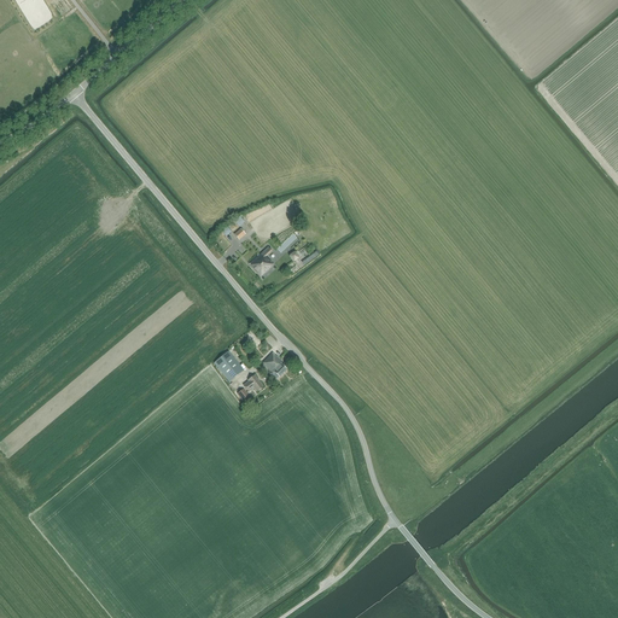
[(239,242),(245,235),(240,229),(233,235),(239,242)]
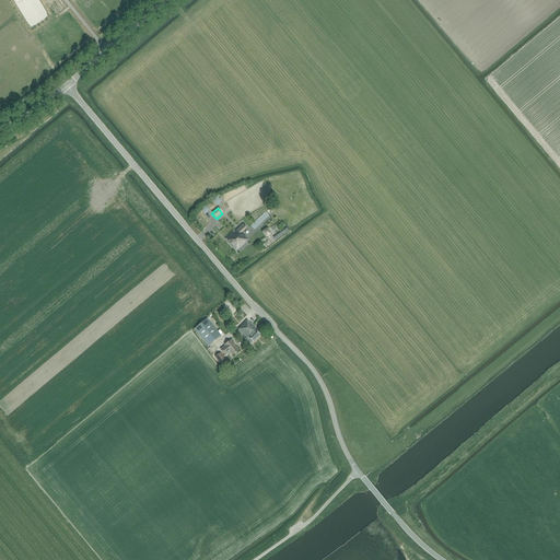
[(261,214),(249,225),(253,229),(265,219),(261,214)]
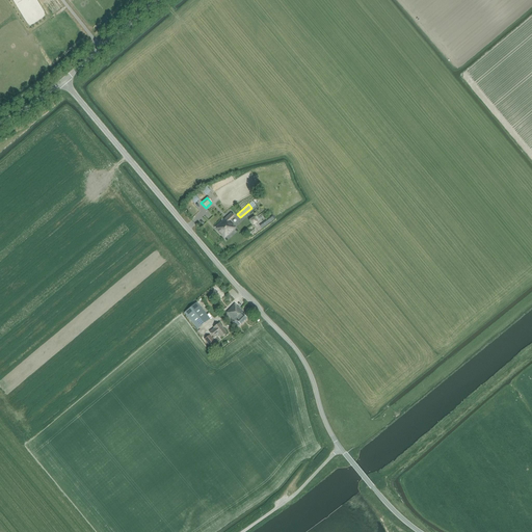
[(230,212),(214,227),(224,238),(235,229),(233,225),(230,221),(234,216),(230,212)]
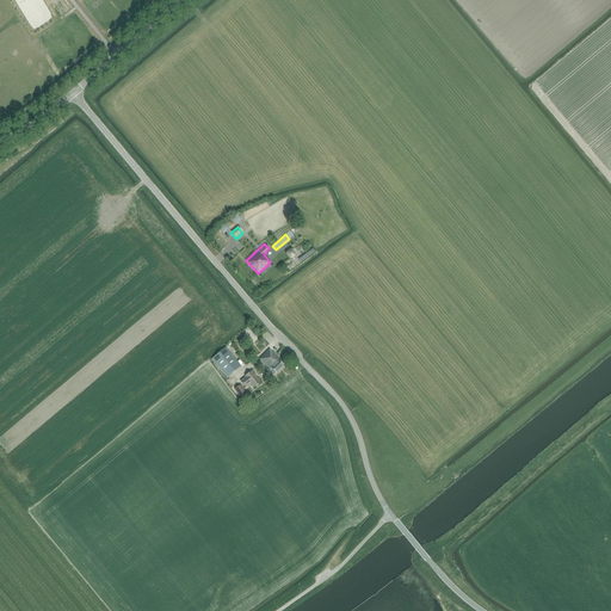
[(248,328),(245,331),(254,340),(257,338),(248,328)]
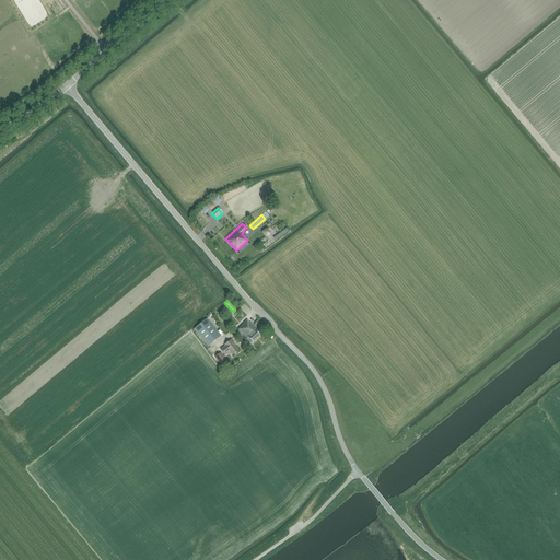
[(208,346),(221,336),(207,318),(194,329),(208,346)]
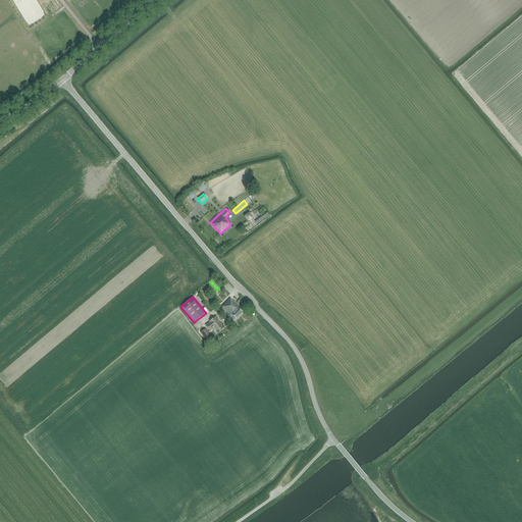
[(237,318),(243,312),(238,308),(237,307),(239,305),(233,301),(233,302),(230,299),(222,307),(230,315),(229,316),(233,320),(236,317),(237,318)]
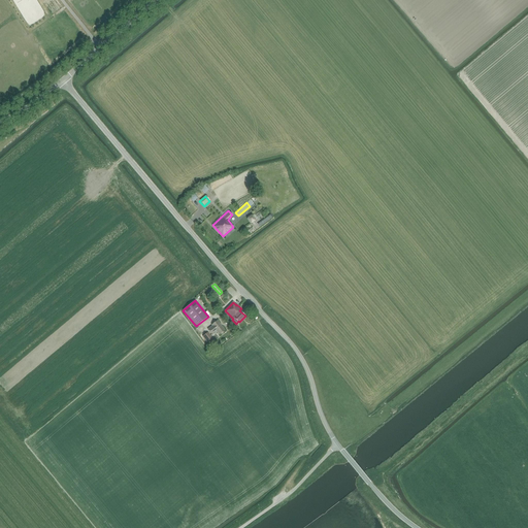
[(220,334),(226,330),(218,321),(212,325),(213,326),(208,330),(212,335),(218,331),(220,334)]
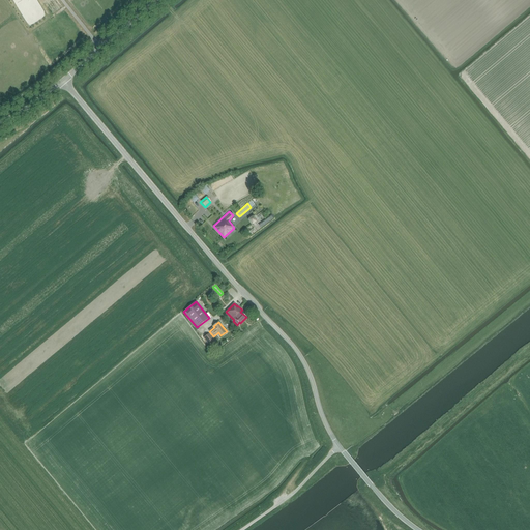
[(214,341),(213,340),(209,334),(204,339),(209,345),(214,341)]
